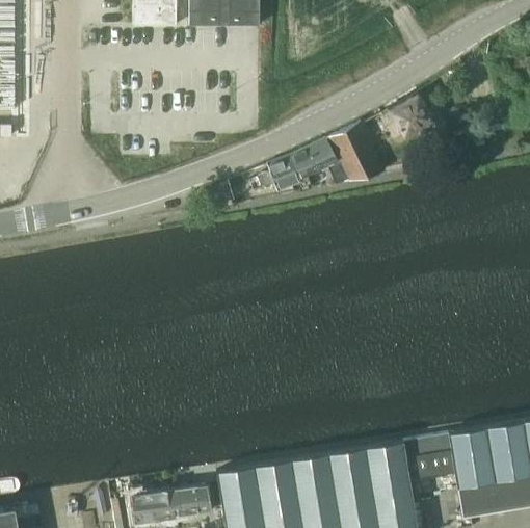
[(134,0),(134,26),(178,26),(178,0),(134,0)]
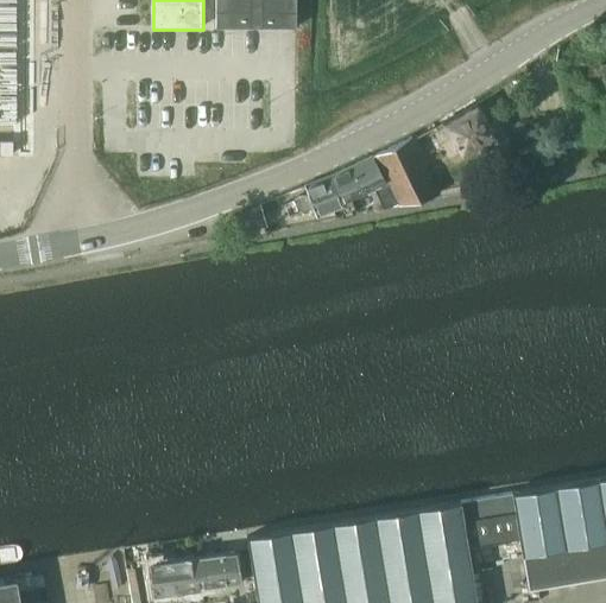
[(218,0),(218,31),(298,31),(297,0),(218,0)]
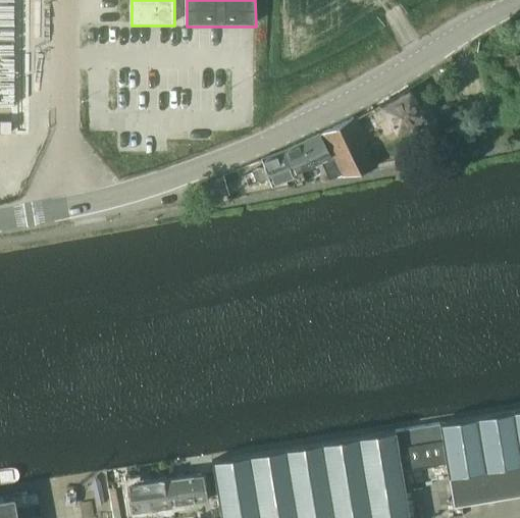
[(519,88),(506,90),(508,104),(519,101),(519,88)]
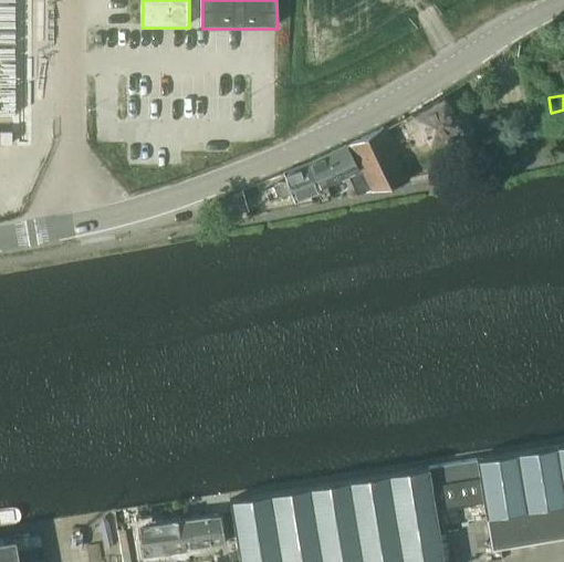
[(415,117),(431,147),(446,139),(452,143),(452,144),(462,137),(463,129),(446,100),(415,117)]
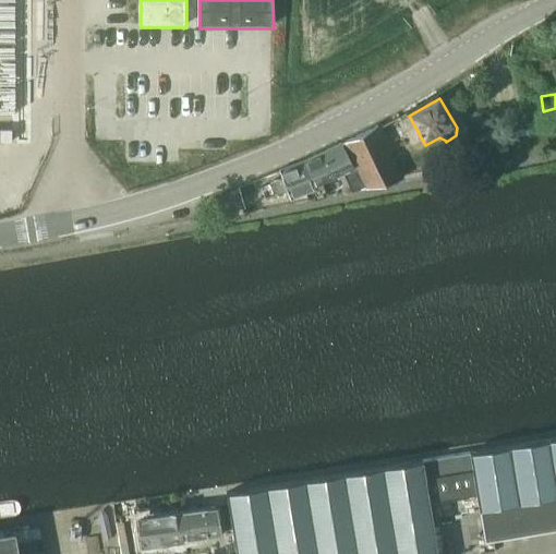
[(379,129),(348,145),(370,191),(406,181),(379,129)]
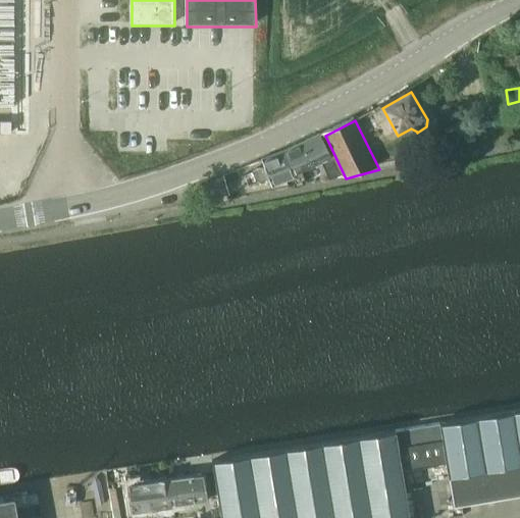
[(307,144),(284,153),(289,162),(283,165),(289,174),(291,173),(293,177),(290,178),(292,184),(292,185),(293,188),(295,187),(296,190),(306,186),(302,173),(322,164),(330,182),(344,176),(345,179),(346,178),(325,136),(307,144)]
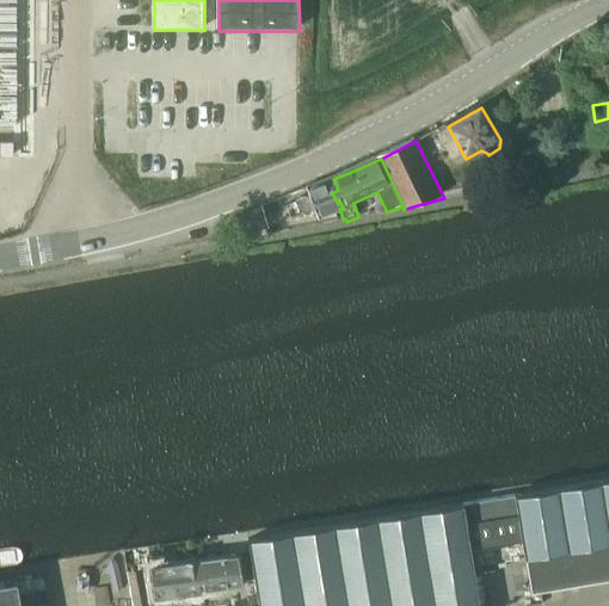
[(338,190),(333,179),(308,190),(312,199),(299,205),(303,218),(317,214),(320,222),(338,216),(339,220),(343,220),(342,216),(342,215),(339,209),(343,208),(340,203),(338,204),(332,193),(338,190)]
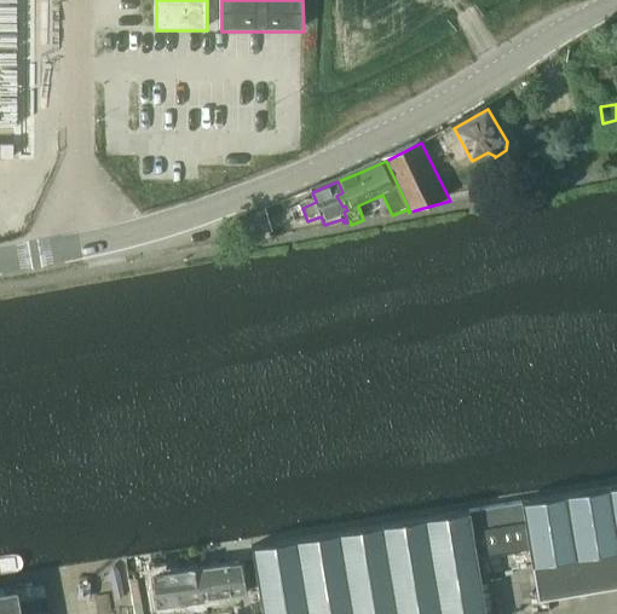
[(242,224),(244,237),(271,233),(266,214),(242,224)]
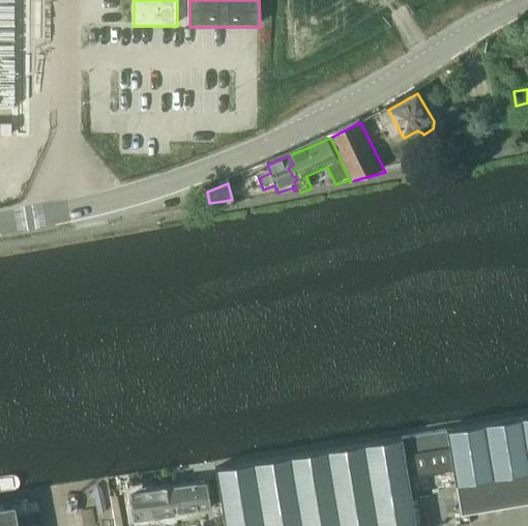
[(527,419),(403,440),(406,458),(451,449),(462,516),(527,503),(527,419)]
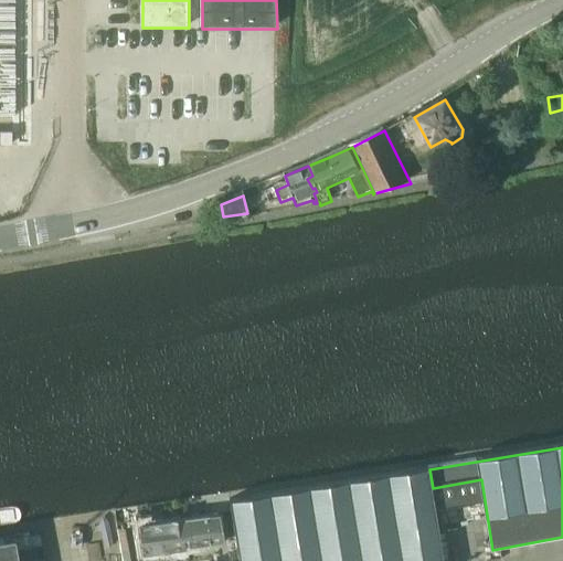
[(232,503),(241,560),(444,560),(433,488),(429,469),(232,503)]
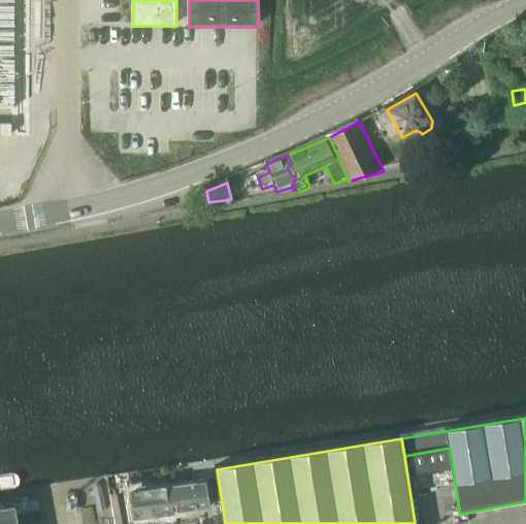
[(207,483),(173,487),(177,514),(212,510),(207,483)]
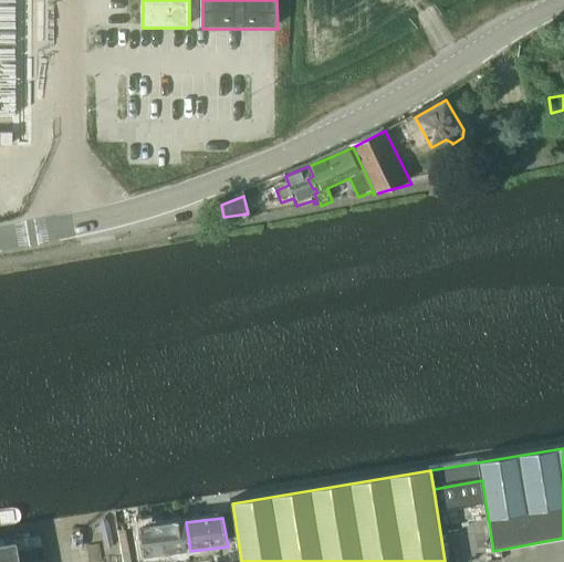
[(190,551),(186,522),(149,527),(153,557),(190,551)]
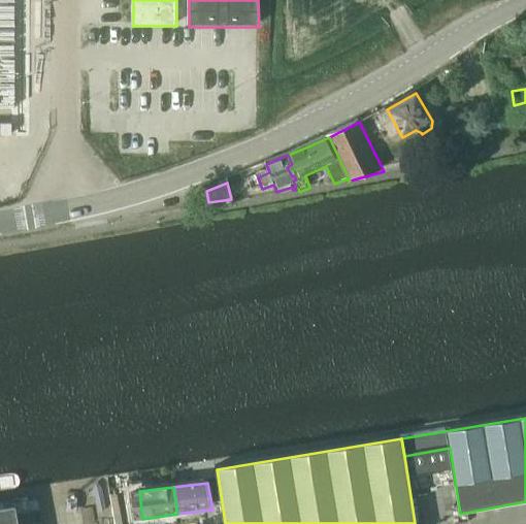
[(129,523),(126,501),(113,503),(117,523),(129,523)]
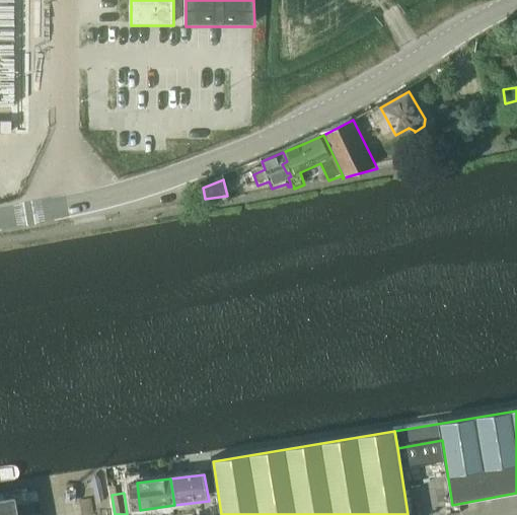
[(17,514),(14,497),(0,499),(0,514),(17,514)]
